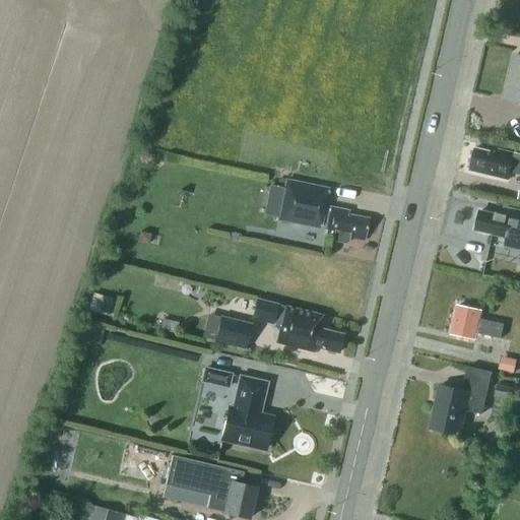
[(519,57),(515,56),(506,98),(519,101),(519,57)]
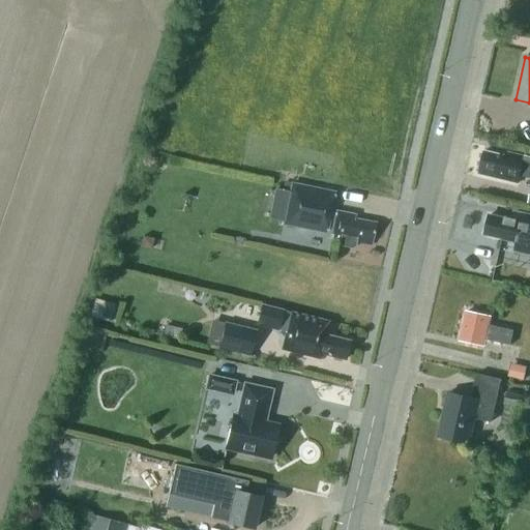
[(529,155),(525,154),(524,156),(505,152),(504,156),(483,151),(478,173),(518,182),(520,175),(529,177),(529,155)]
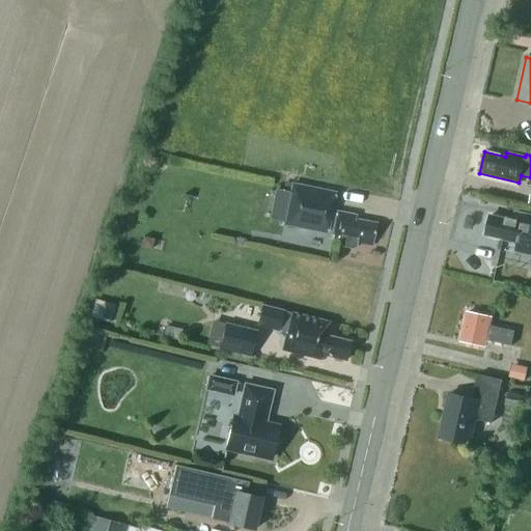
[(335,218),(330,217),(335,193),(291,184),(283,224),(332,234),(331,238),(340,240),(339,244),(341,246),(352,248),(356,246),(356,243),(371,246),(375,223),(355,219),(355,215),(337,212),(335,218)]
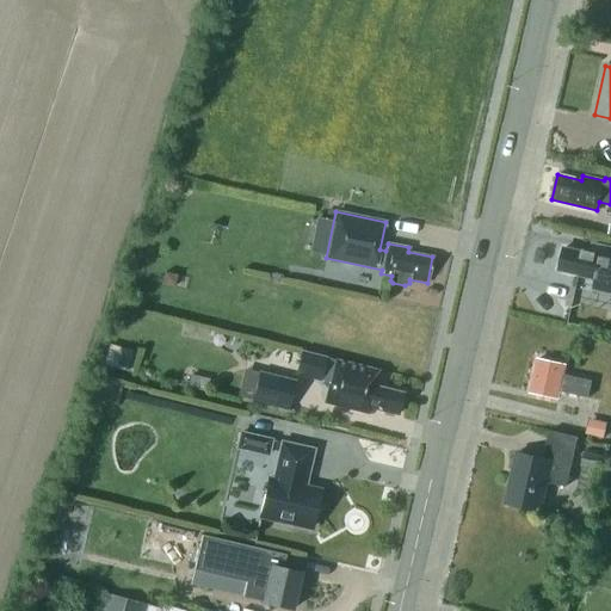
[(563,248),(559,270),(578,273),(578,276),(594,279),(592,287),(610,290),(610,248),(600,247),(599,254),(591,253),(584,251),(582,253),(563,248)]
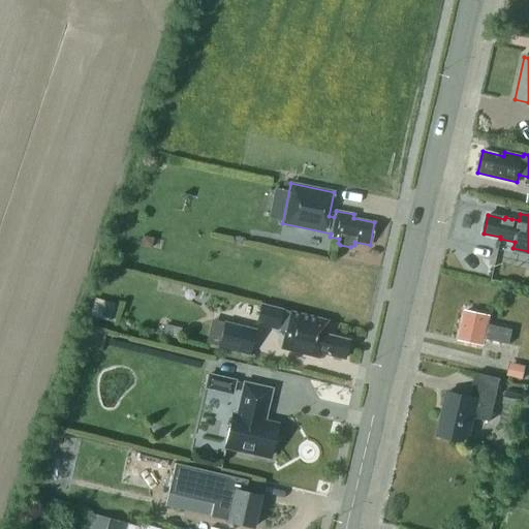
[(263,305),(260,316),(281,321),(279,330),(285,331),(281,348),(319,358),(320,352),(344,359),(349,340),(325,334),(329,321),(263,305)]
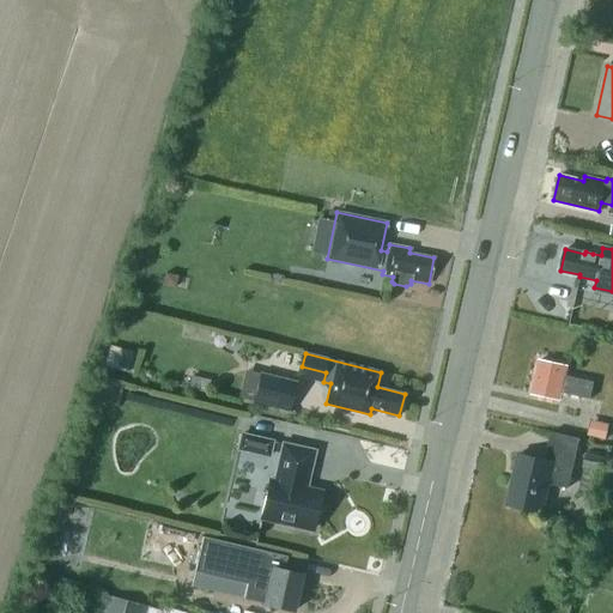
[(568,394),(590,399),(594,382),(564,375),(565,365),(541,359),(533,394),(558,400),(560,390),(568,392),(568,394)]
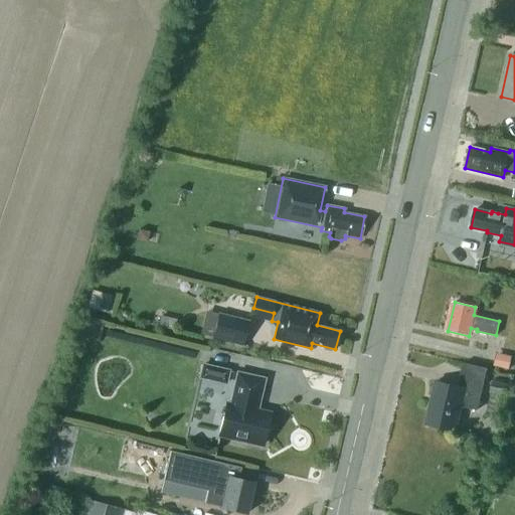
[(207,311),(201,335),(212,338),(218,314),(207,311)]
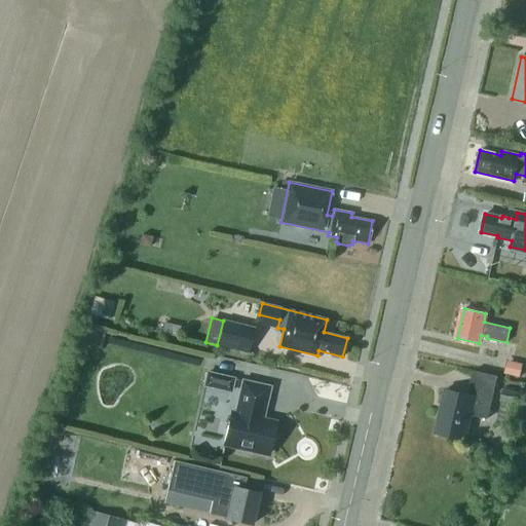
[(223,321),(217,345),(247,352),(253,328),(223,321)]
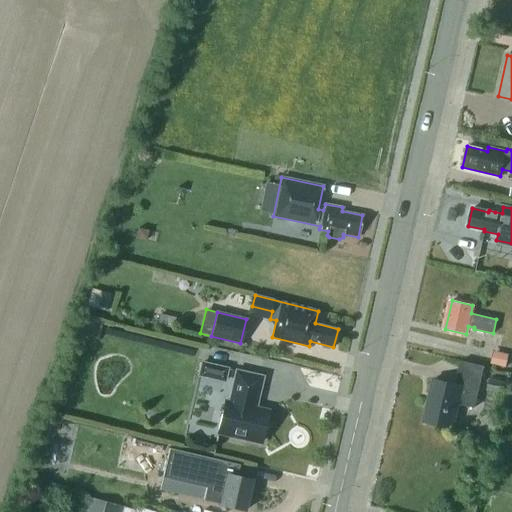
[(474,408),(484,366),(460,361),(455,384),(433,379),(423,421),(453,428),(459,404),(474,408)]
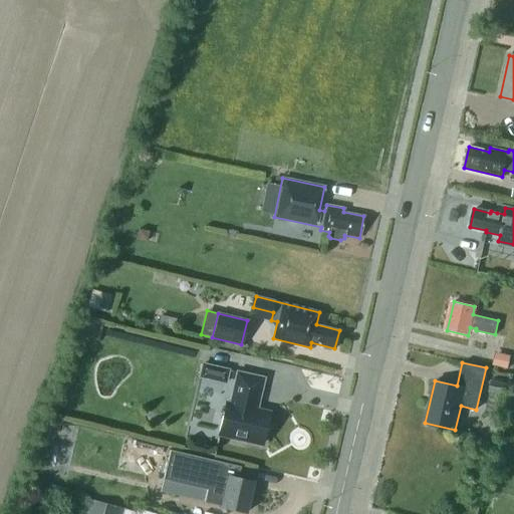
[(198,363),(198,378),(224,379),(224,364),(198,363)]
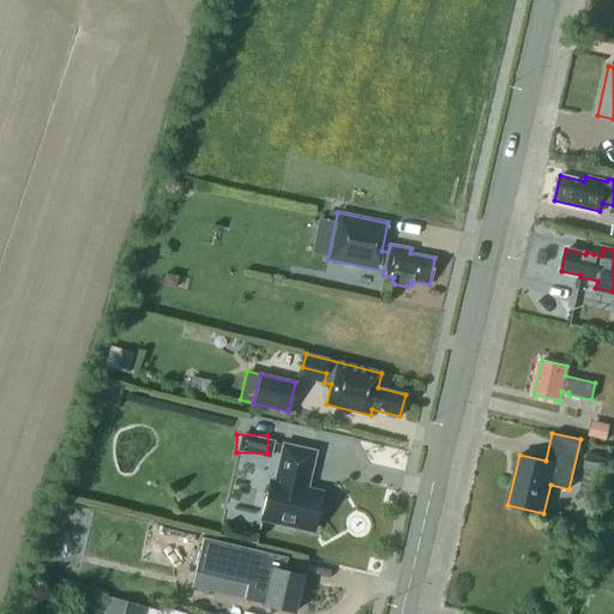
[(306,491),(314,452),(283,445),(274,483),(269,482),(260,518),(280,522),(278,524),(290,528),(292,525),(313,530),(317,513),(319,511),(320,507),(320,505),(320,501),(321,494),(306,491)]
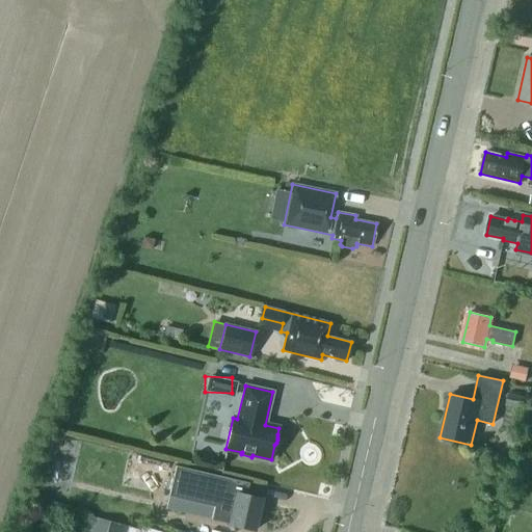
[(508,394),(506,404),(516,406),(511,431),(522,433),(527,409),(522,408),(525,398),(508,394)]
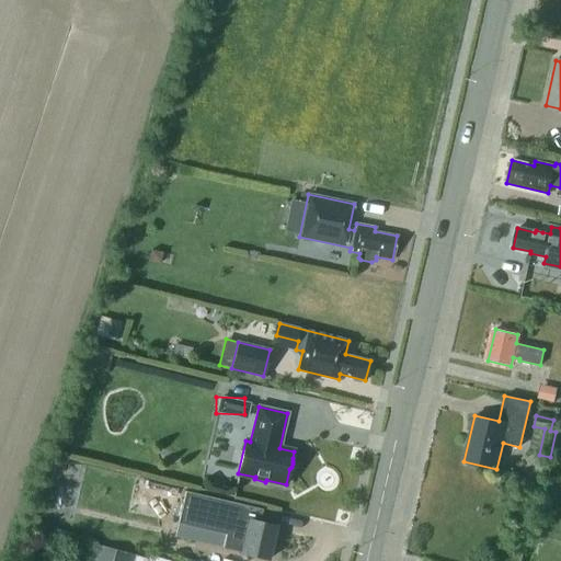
[(226,534),(222,548),(268,559),(276,527),(252,521),(254,507),(185,491),(178,523),(226,534)]
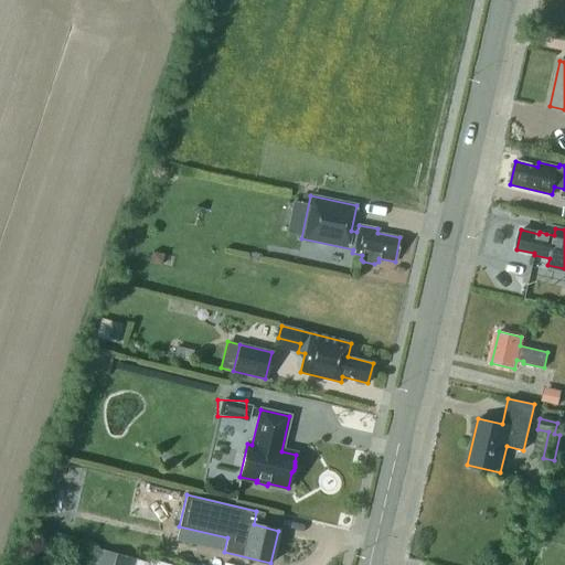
[(130,564),(134,558),(99,548),(94,564),(130,564)]
